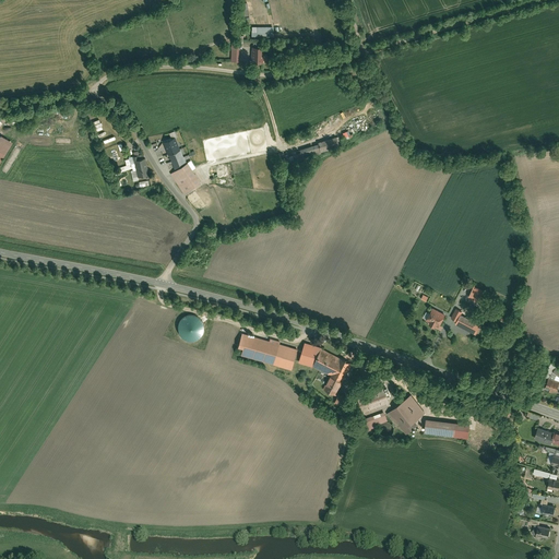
[(260,36),(271,36),(271,26),(259,26),(260,36)]
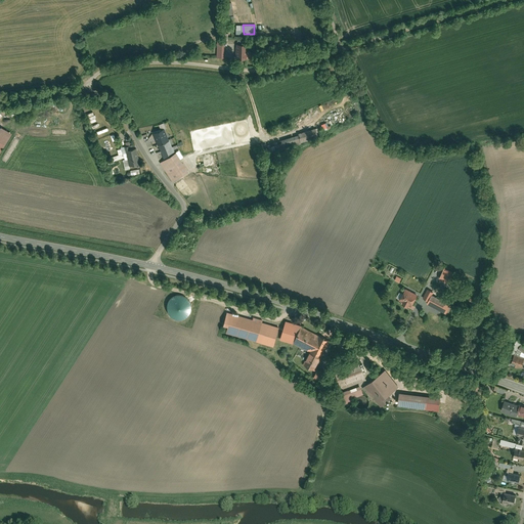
[(235,44),(234,58),(245,58),(246,44),(235,44)]
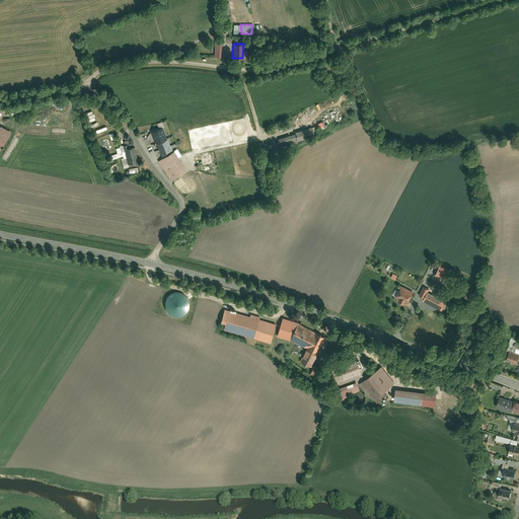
[(323,120),(318,122),(321,129),(327,126),(326,124),(325,124),(323,120)]
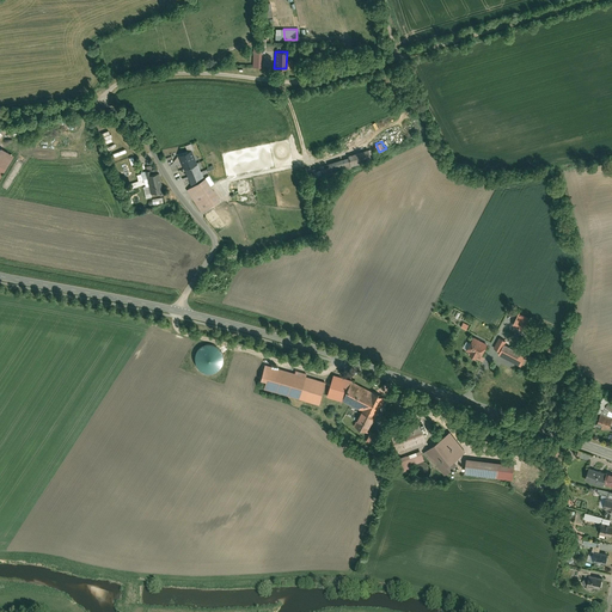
[(347,155),(322,164),(325,175),(350,166),(350,165),(372,158),(368,147),(347,154),(347,155)]
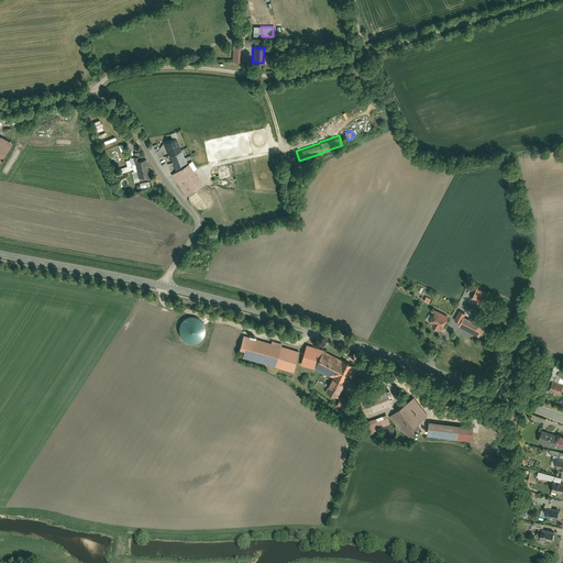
[(1,136),(0,136),(0,164),(13,144),(1,136)]
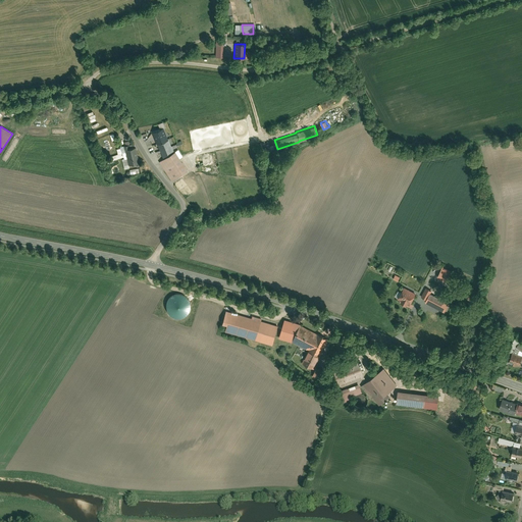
[(163,127),(152,132),(161,157),(169,154),(166,148),(177,144),(174,137),(167,139),(163,127)]
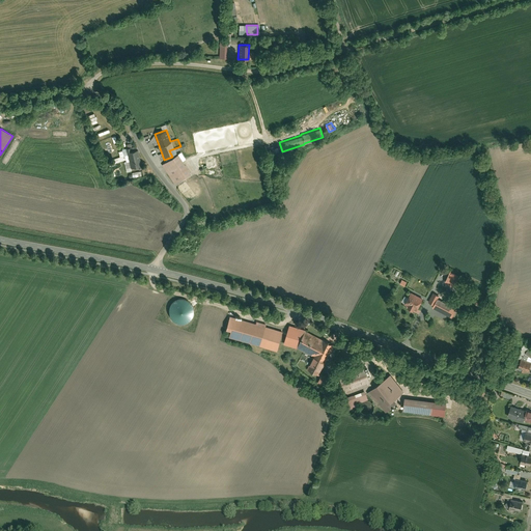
[(280,154),(278,146),(275,147),(274,145),(269,146),(272,156),(280,154)]
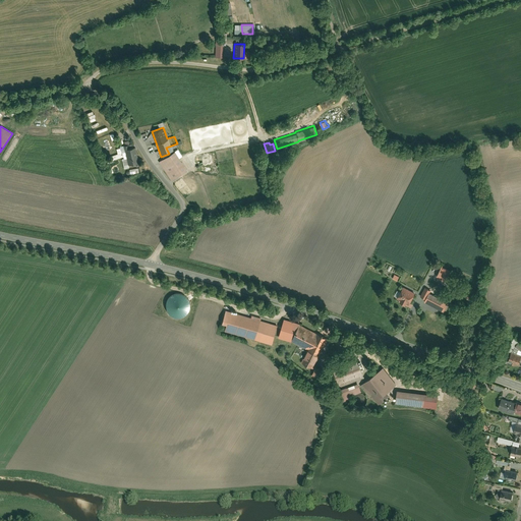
[(127,168),(127,165),(124,149),(126,149),(126,146),(118,147),(119,153),(105,158),(107,162),(121,157),(123,168),(127,168)]
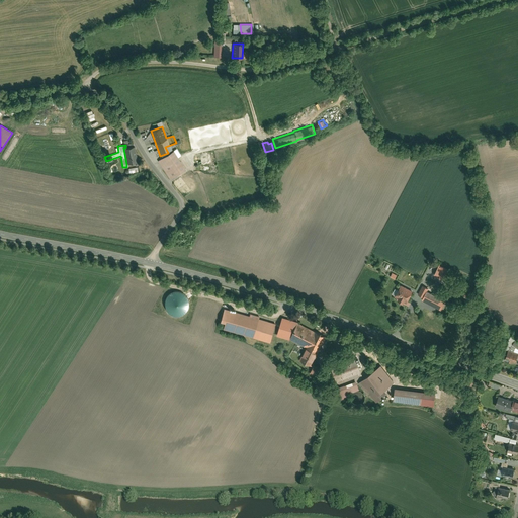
[(126,164),(138,162),(135,146),(125,148),(123,148),(126,164)]
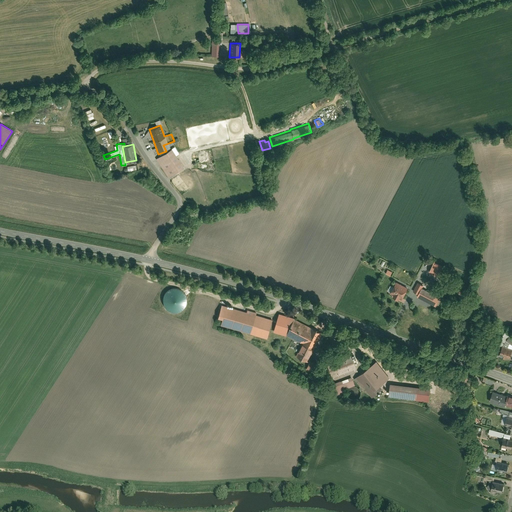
[(185,145),(172,146),(171,147),(176,155),(179,154),(177,151),(185,150),(185,145)]
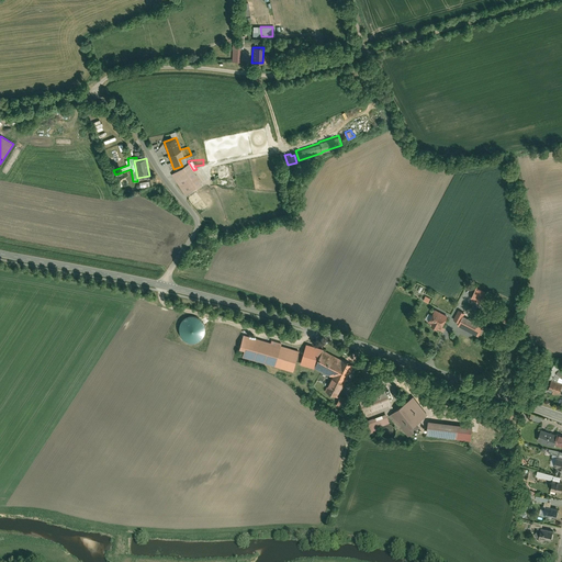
[(189,163),(172,173),(186,194),(202,183),(189,163)]
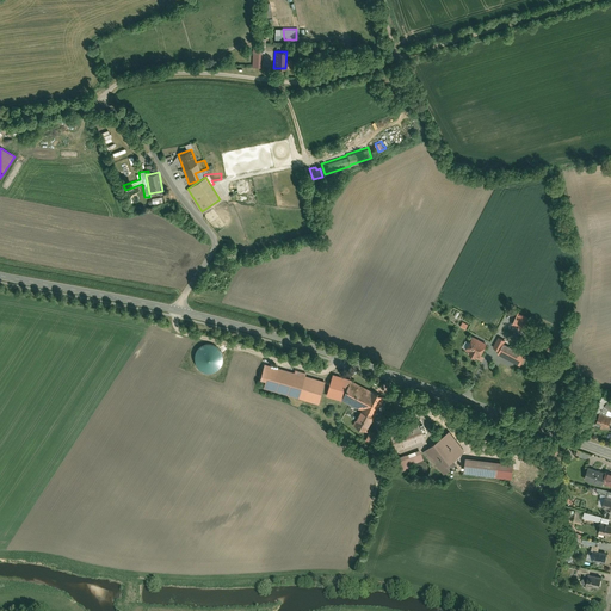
[(517,312),(511,325),(526,332),(532,319),(517,312)]
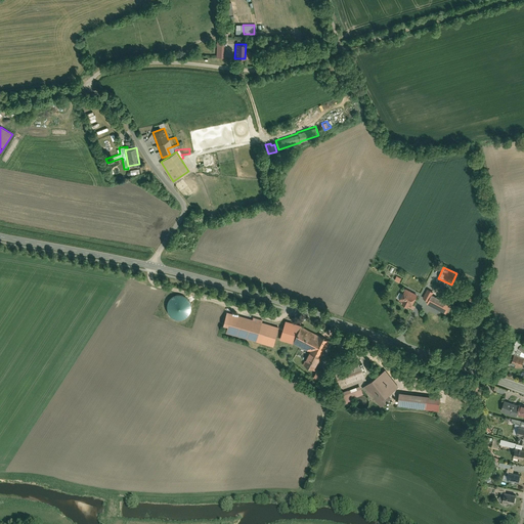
[(405,289),(400,300),(403,302),(402,304),(411,309),(419,295),(405,289)]
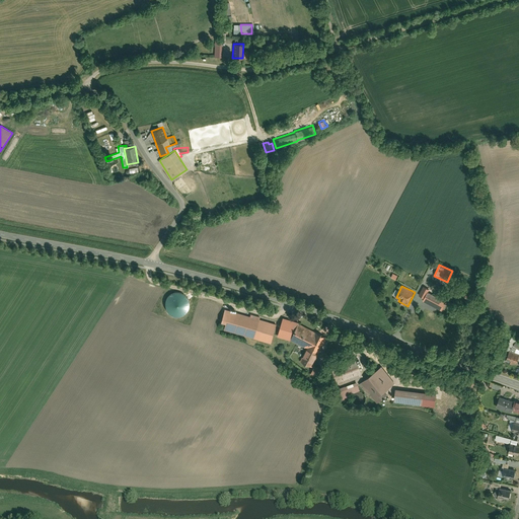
[(425,286),(420,296),(425,298),(424,301),(437,307),(441,299),(428,292),(430,289),(425,286)]
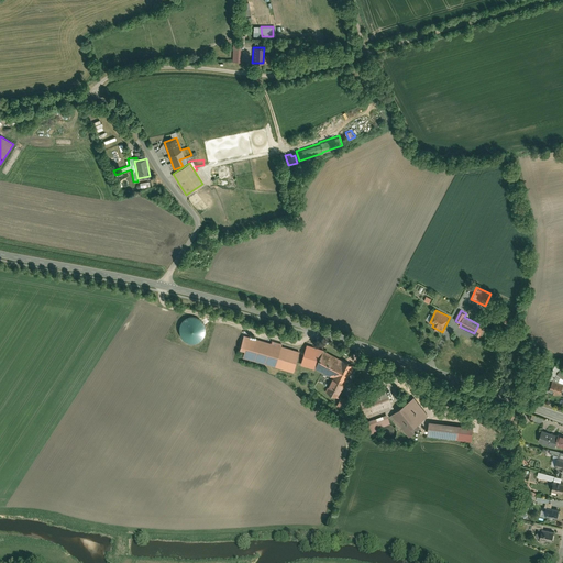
[(244,351),(242,359),(293,373),(299,353),(280,348),(282,344),(272,342),(271,343),(244,335),(240,350),(244,351)]
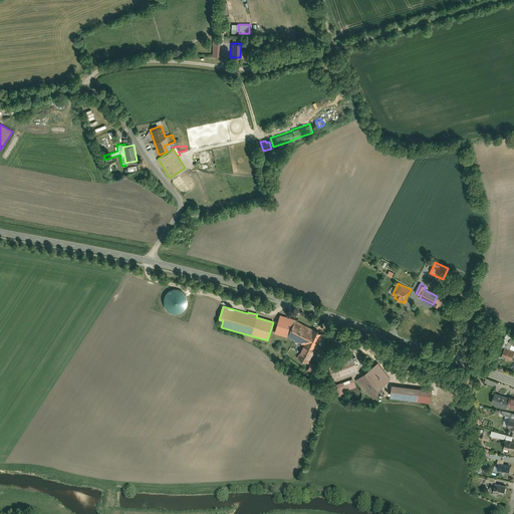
[(280,316),(275,333),(288,337),(303,345),(297,358),(308,364),(323,334),(295,321),(280,316)]
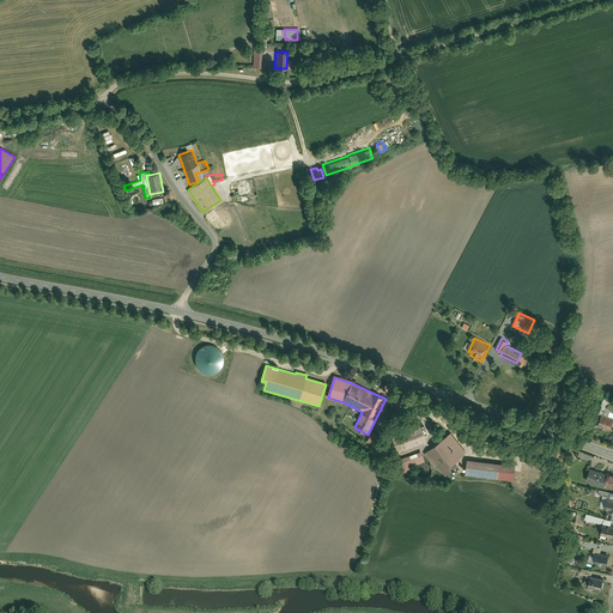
[(402,395),(400,402),(407,405),(410,399),(402,395)]
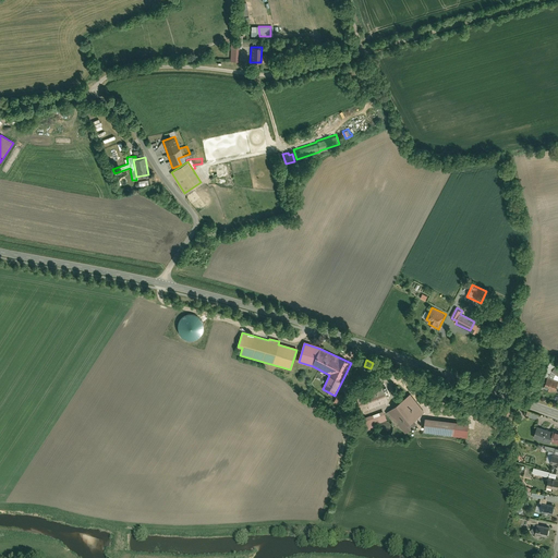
[(555,389),(557,380),(547,376),(544,386),(555,389)]
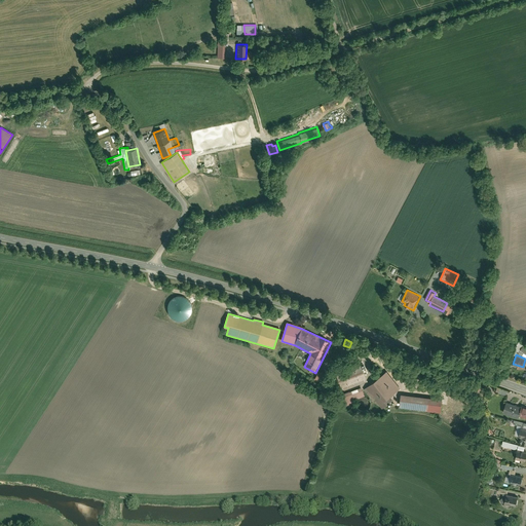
[(335,371),(341,388),(366,378),(360,362),(335,371)]
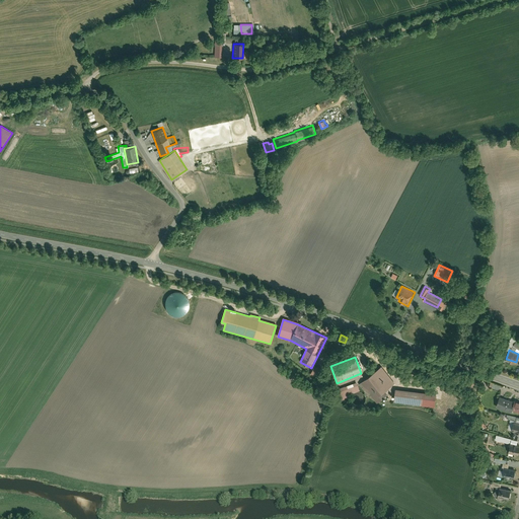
[(314,365),(310,374),(321,380),(326,371),(314,365)]
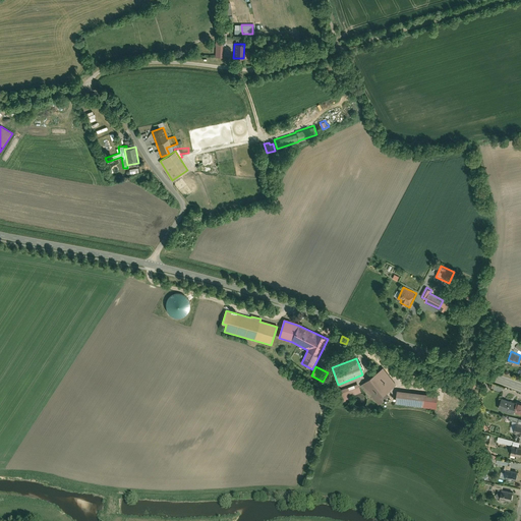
[(383,367),(361,385),(379,405),(389,397),(387,394),(397,385),(383,367)]
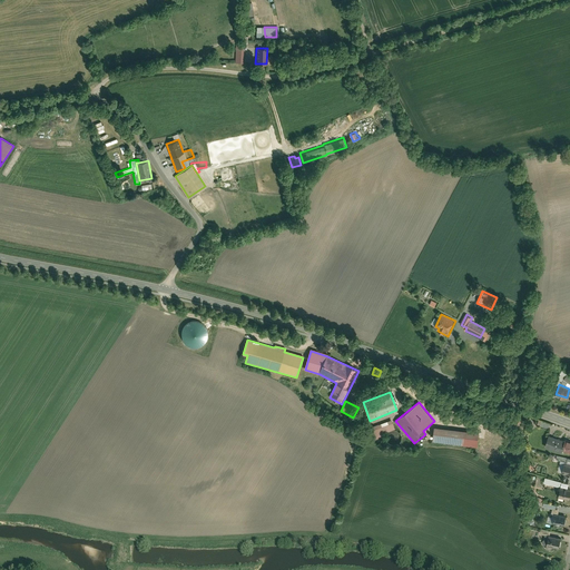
[(392,420),(371,426),(374,439),(385,435),(384,432),(395,429),(392,420)]
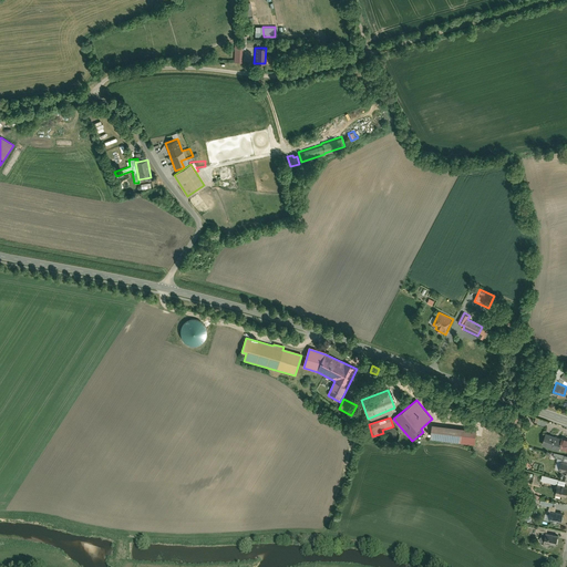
[(432,425),(431,440),(461,443),(463,429),(432,425)]
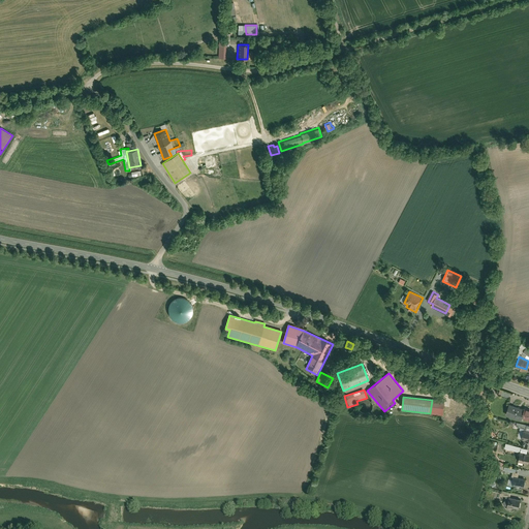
[(524,409),(509,404),(505,414),(520,418),(521,416),(524,409)]
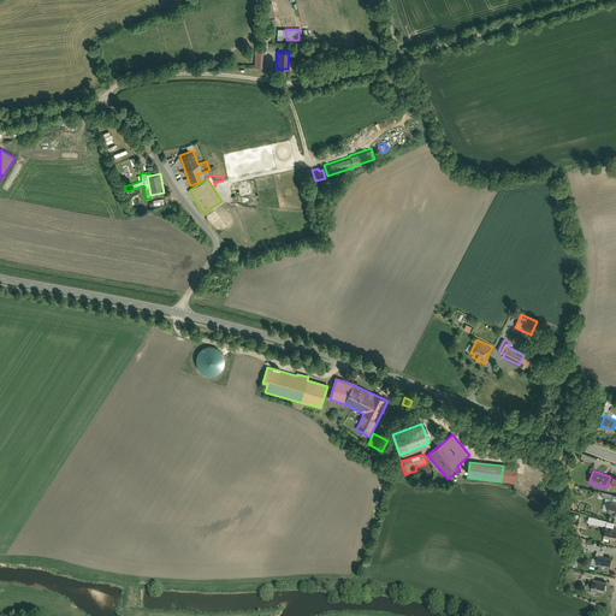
[(590,516),(588,521),(606,526),(608,521),(590,516)]
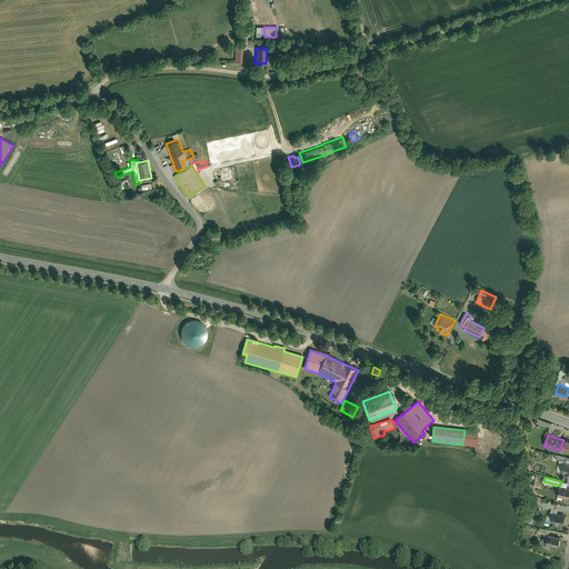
[(568,488),(566,488),(560,487),(558,495),(568,497),(568,488)]
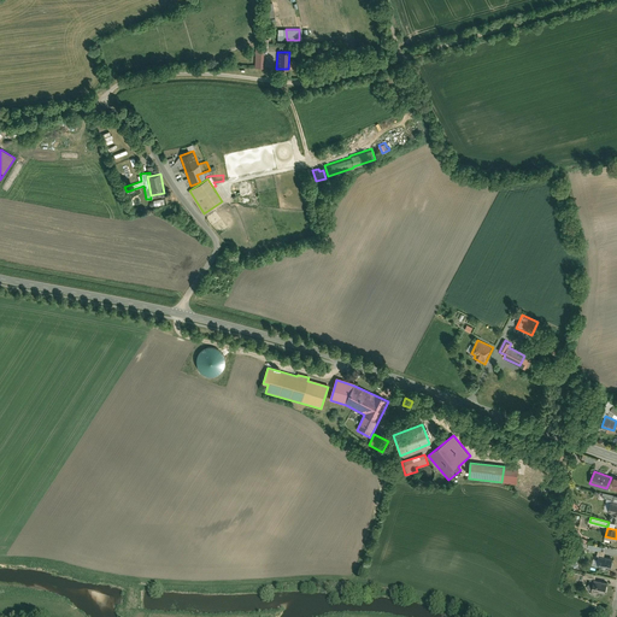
[(597,558),(593,557),(592,563),(610,568),(612,558),(604,557),(597,554),(597,558)]
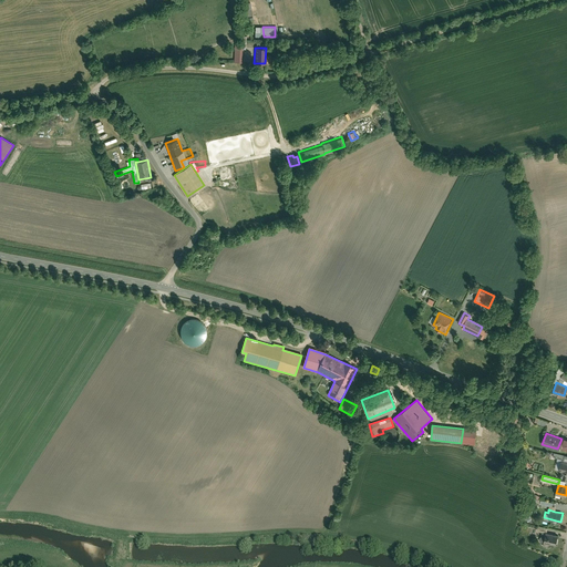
[(557,535),(546,532),(543,544),(548,546),(549,543),(555,544),(557,535)]
